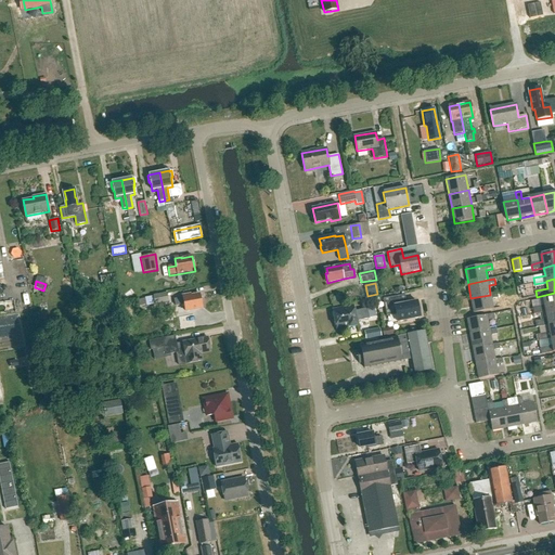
[(155,305),(169,301),(167,293),(153,295),(155,305)]
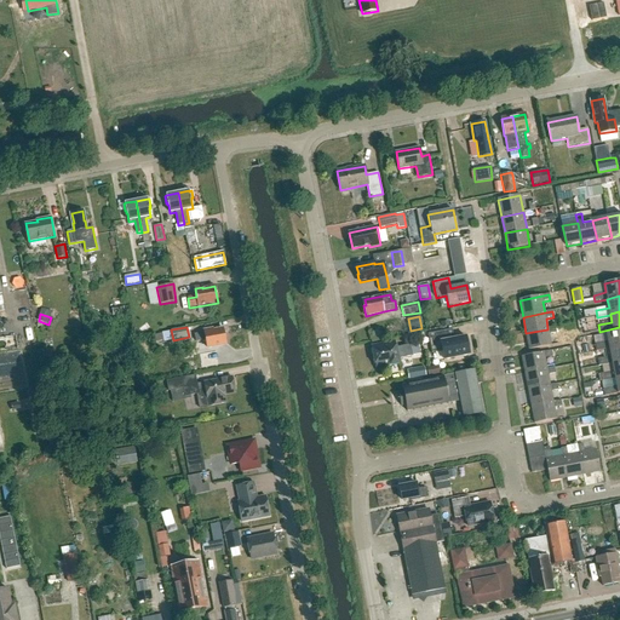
[(547,329),(526,333),(529,350),(551,346),(549,336),(557,333),(556,327),(547,328),(547,329)]
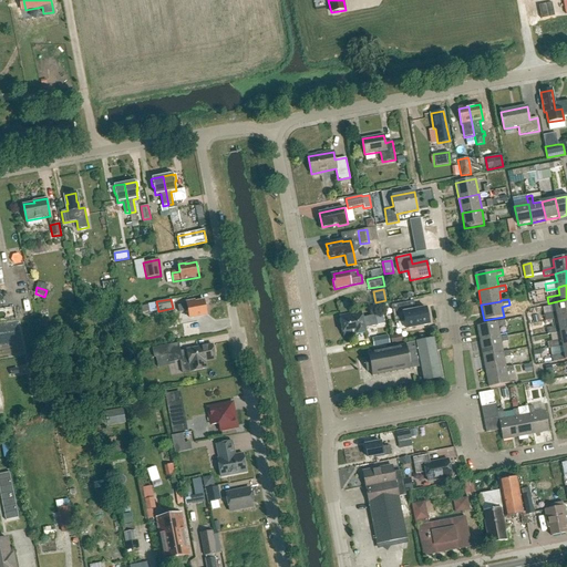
[(207,315),(205,301),(195,302),(195,301),(186,302),(187,305),(178,306),(179,312),(188,311),(189,318),(207,315)]
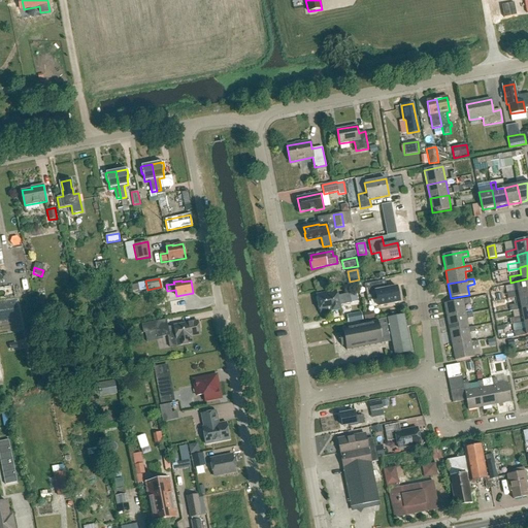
[(382,290),(380,282),(364,285),(367,301),(376,299),(378,307),(400,303),(397,287),(382,290)]
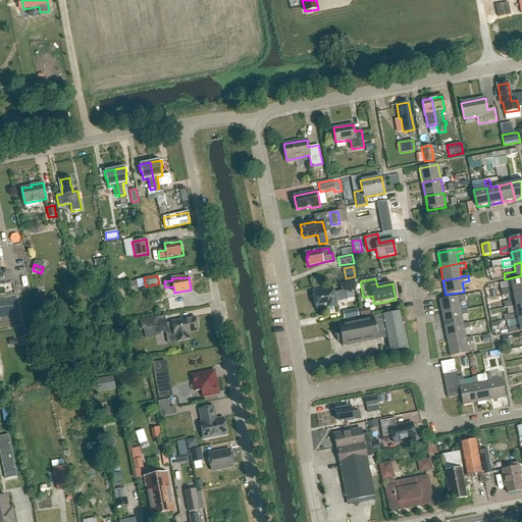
[(513,294),(521,292),(521,278),(511,281),(512,289),(501,291),(502,297),(513,294)]
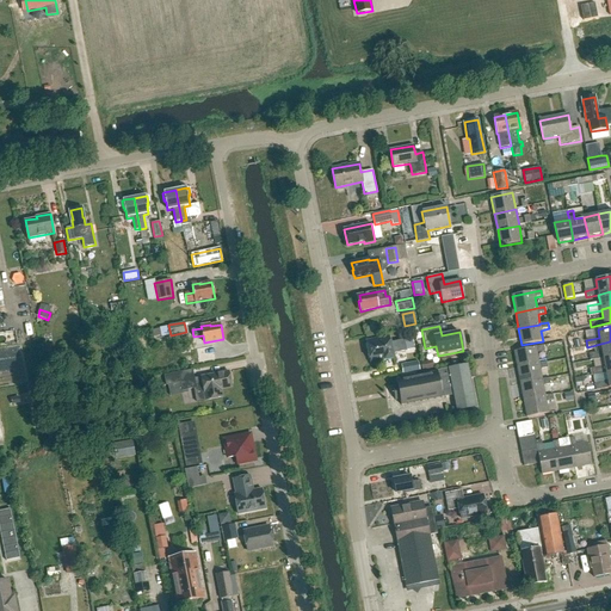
[(390,343),(389,338),(368,343),(371,360),(384,358),(386,360),(394,358),(393,355),(414,350),(412,339),(390,343)]
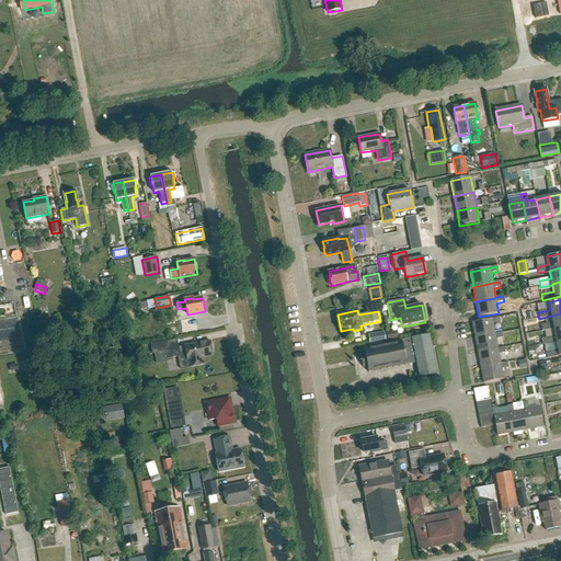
[(553,330),(560,328),(560,313),(551,316),(552,323),(540,325),(542,332),(554,330),(553,330)]
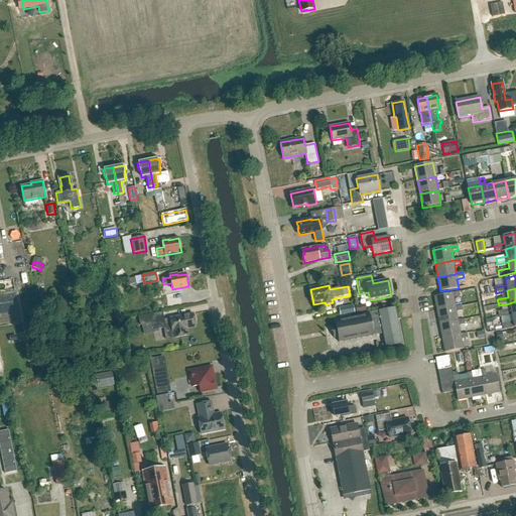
[(456,307),(455,307),(454,298),(460,297),(459,292),(434,297),(437,311),(456,307)]
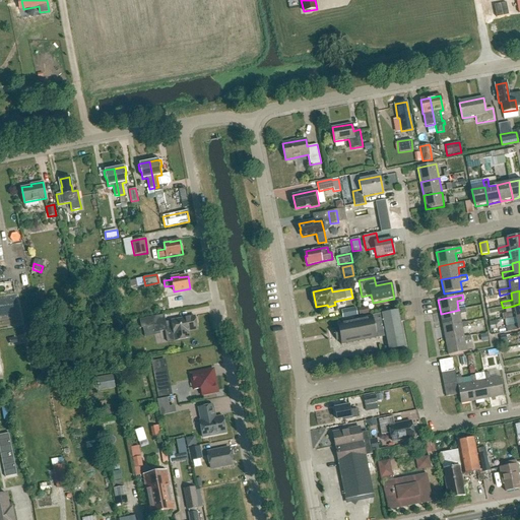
[(516,318),(519,317),(519,304),(513,306),(514,306),(515,312),(504,314),(505,320),(516,318)]
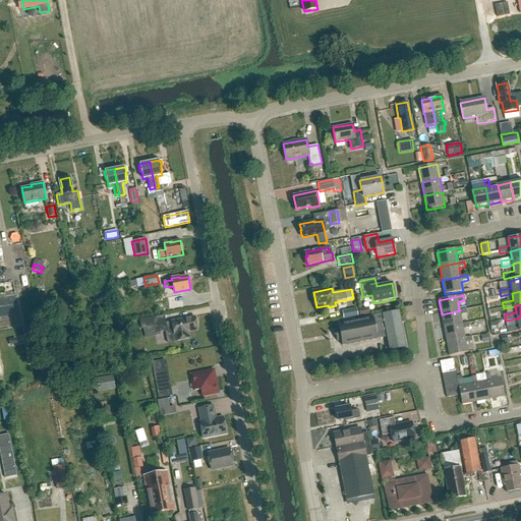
[(343,319),(357,315),(356,308),(342,311),(343,319)]
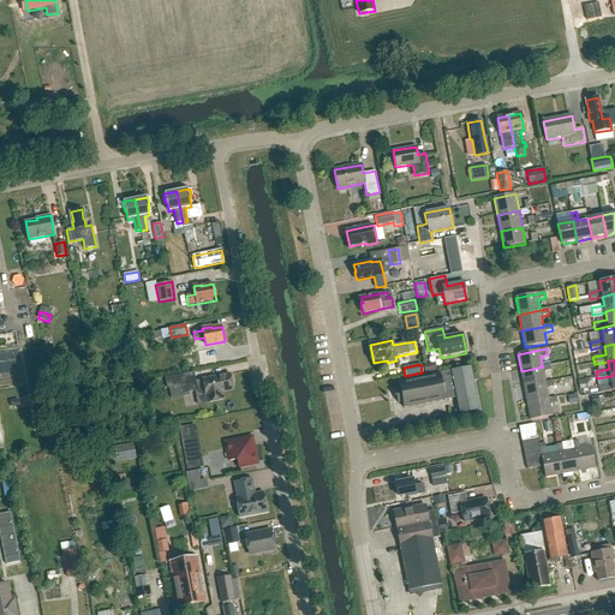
[(545,383),(543,372),(551,371),(550,365),(542,366),(543,366),(521,371),(524,388),(545,383)]
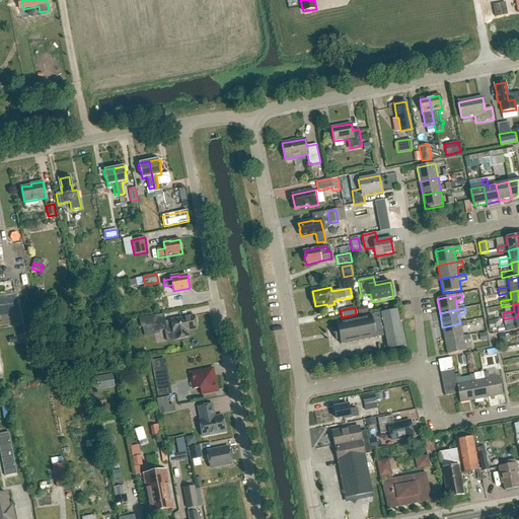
[(397,316),(396,310),(381,313),(381,314),(371,316),(371,315),(336,321),(338,328),(335,328),(334,327),(332,327),(336,341),(337,341),(337,340),(340,339),(341,346),(375,339),(375,338),(385,336),(388,350),(403,347),(398,322),(403,321),(401,315),(397,316)]
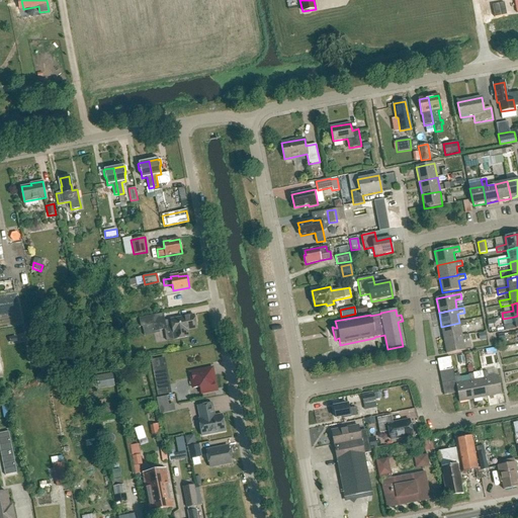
[(144,334),(159,331),(166,329),(163,314),(141,318),(144,334)]
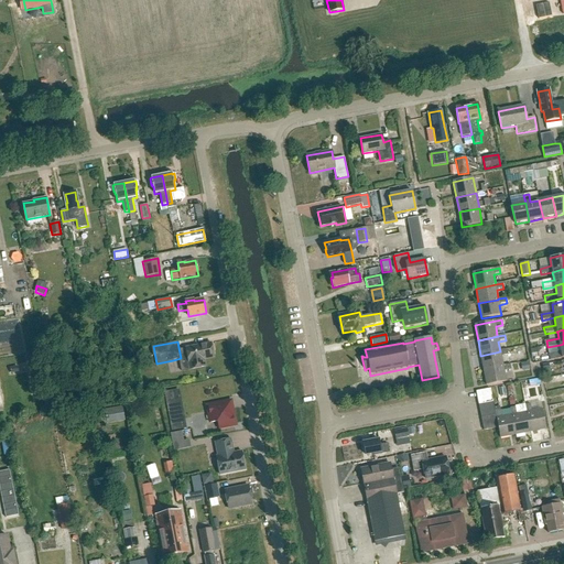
[(190,370),(206,367),(204,359),(214,358),(212,344),(185,348),(190,370)]
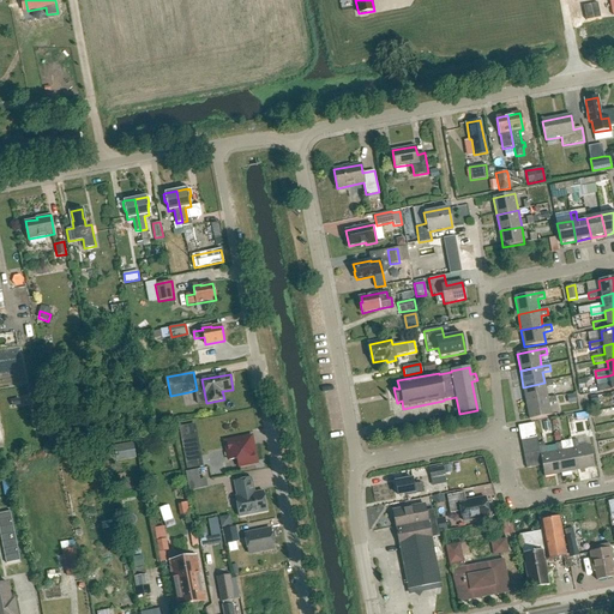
[(613,374),(609,375),(611,383),(597,385),(599,392),(613,389),(613,374)]
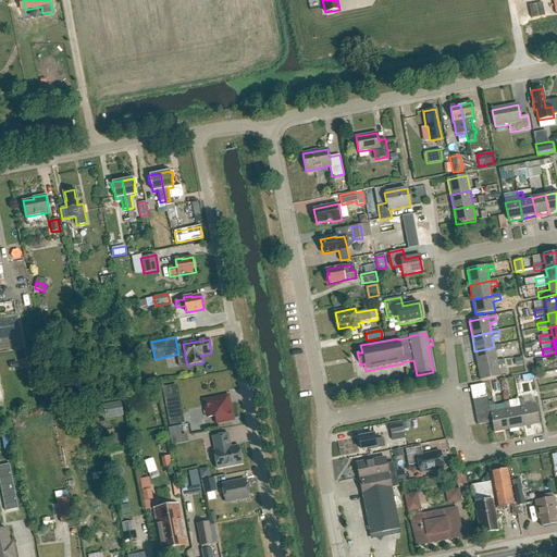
[(497,362),(495,353),(503,351),(502,346),(494,347),(474,351),(478,366),(497,362)]
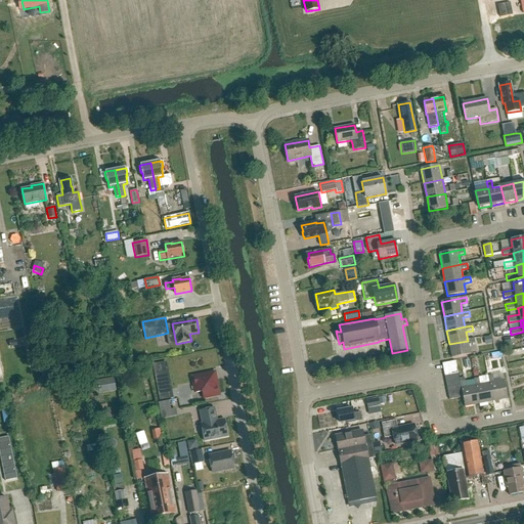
[(468,341),(449,344),(452,358),(470,355),(469,345),(475,344),(474,339),(468,341)]
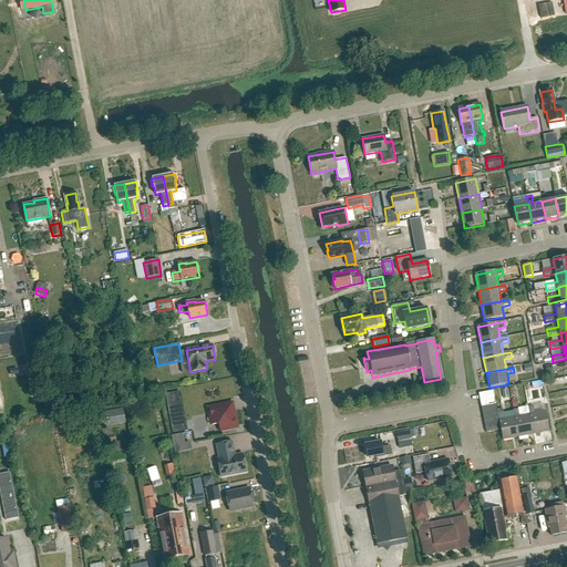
[(480,400),(494,398),(493,391),(478,393),(480,400)]
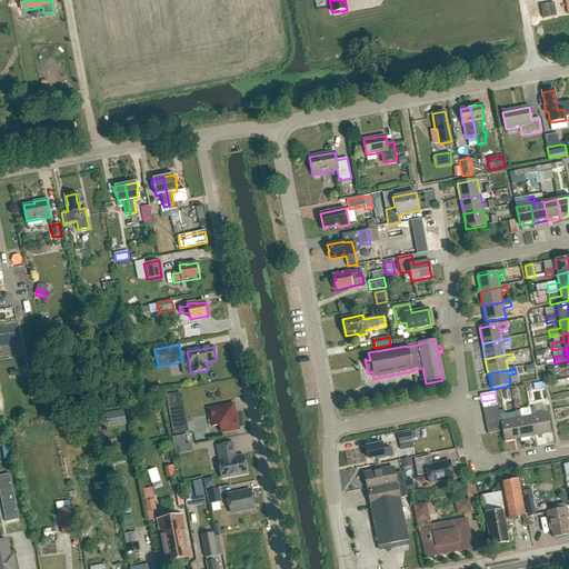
[(482,408),(497,406),(496,399),(481,401),(482,408)]
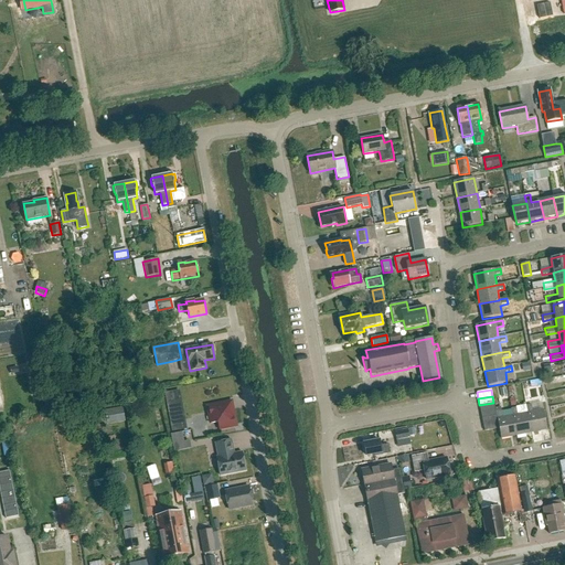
[(236,426),(233,411),(232,402),(222,404),(206,406),(210,424),(217,423),(220,430),(236,426)]
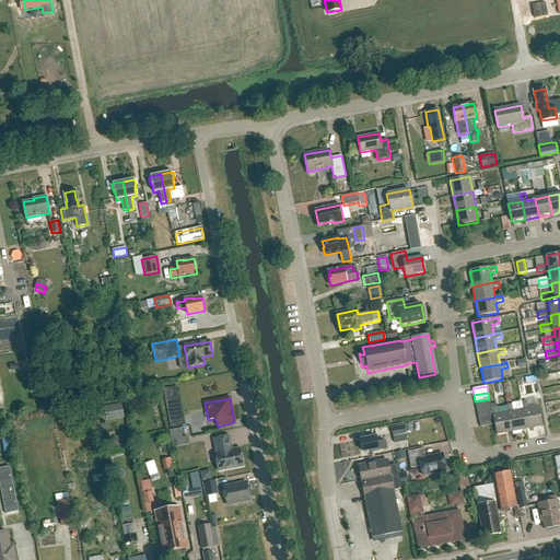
[(476,408),(490,406),(489,399),(475,401),(476,408)]
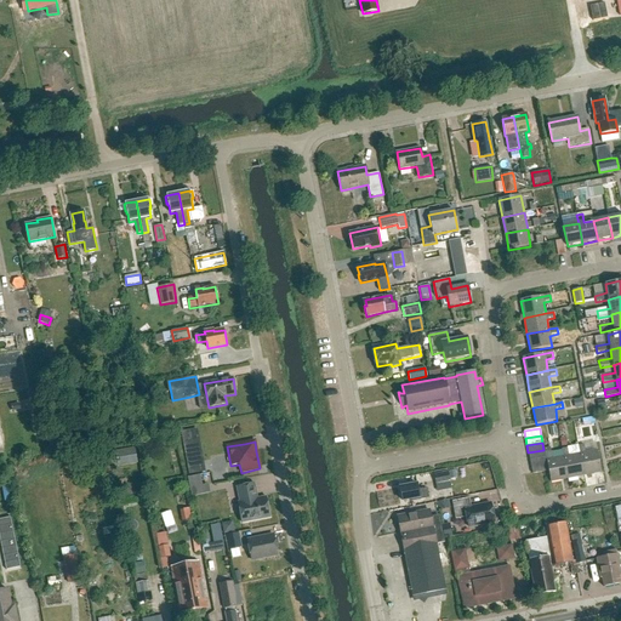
[(580,454),(584,476),(600,473),(597,451),(586,453),(584,445),(577,446),(580,454)]
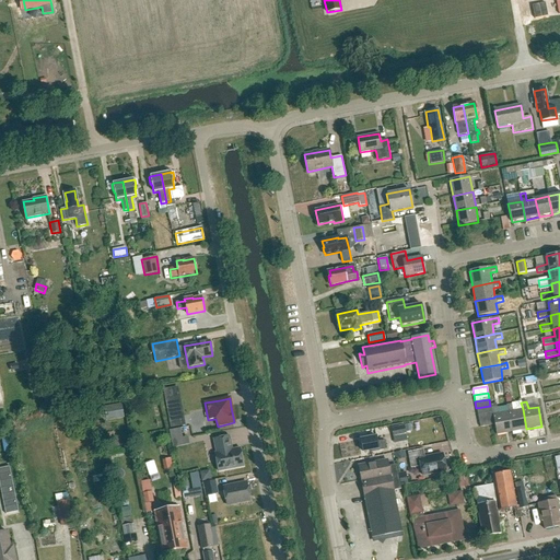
[(508,412),(498,415),(496,404),(490,405),(491,408),(492,416),(497,435),(512,432),(508,412)]
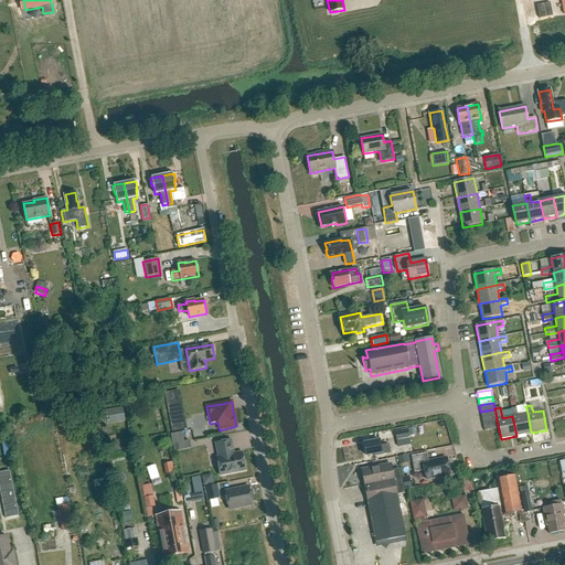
[(124,408),(106,411),(108,425),(126,422),(124,408)]
